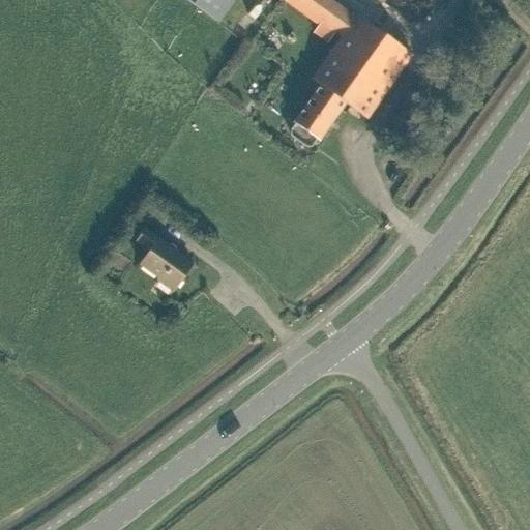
[(180,0),(219,26),(237,0),(180,0)]
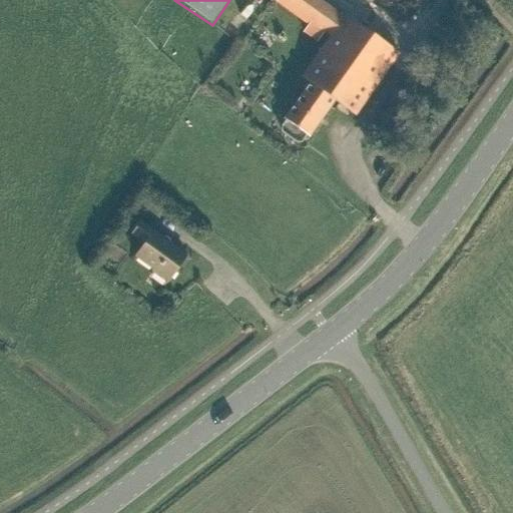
[(303,77),(337,98),(358,113),(401,52),(349,15),(346,20),(318,0),(273,0),(276,1),(276,0),(309,24),(311,25),(314,22),(325,30),(333,35),(303,77)]
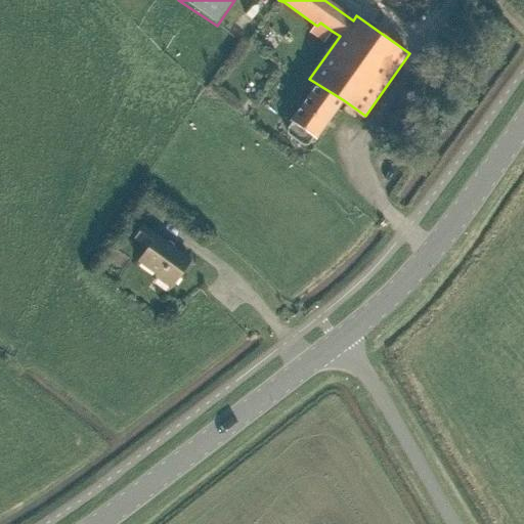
[(320,23),(317,26),(315,25),(309,33),(323,43),(332,31),(320,23)]
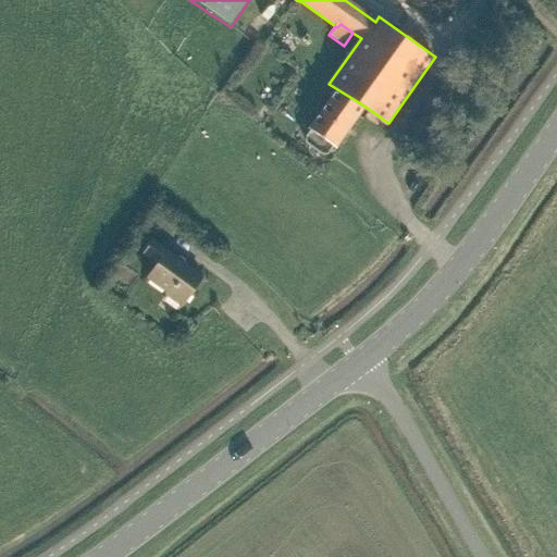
[(337,147),(366,107),(337,89),(310,127),(313,130),(308,137),(308,143),(325,153),(330,153),(335,145),(337,147)]
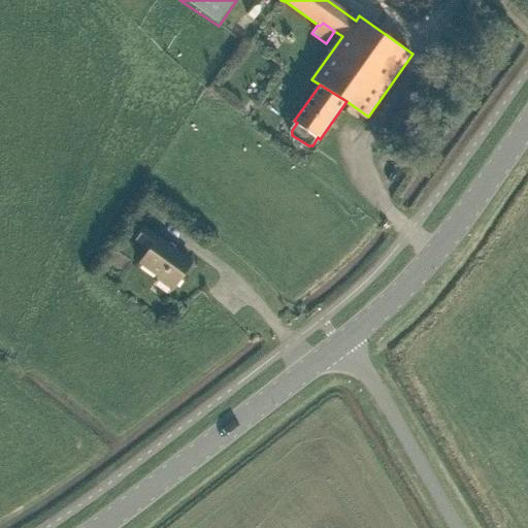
[(143,229),(135,241),(149,251),(139,264),(158,277),(157,279),(171,290),(191,262),(143,229)]
